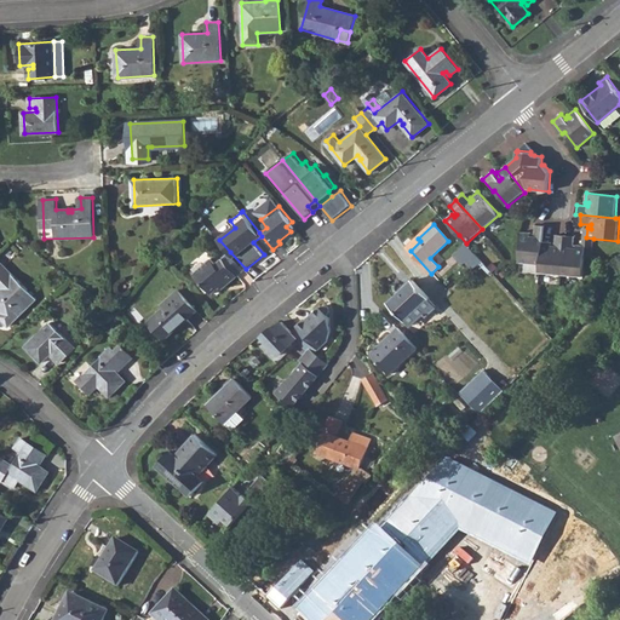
[(535,224),(534,235),(530,235),(530,231),(521,231),(518,262),(540,264),(543,240),(544,224),(535,224)]
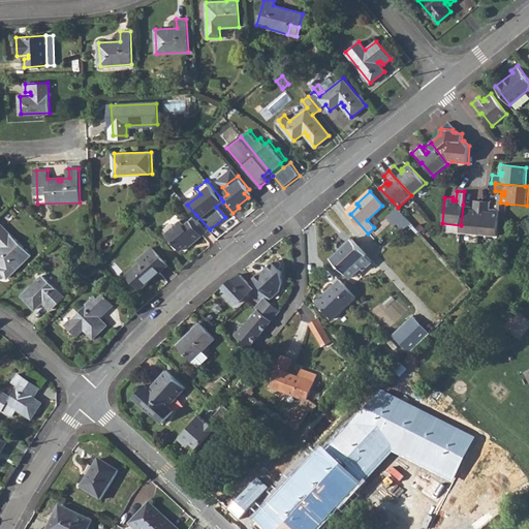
[(499,217),(504,218),(506,204),(500,203),(501,194),(498,194),(496,209),(500,209),(499,217)]
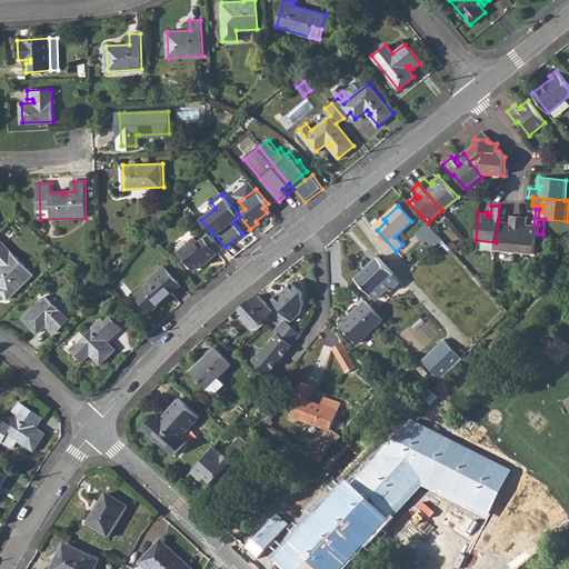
[(506,221),(498,220),(496,242),(495,249),(515,251),(518,215),(510,213),(509,225),(506,225),(506,221)]
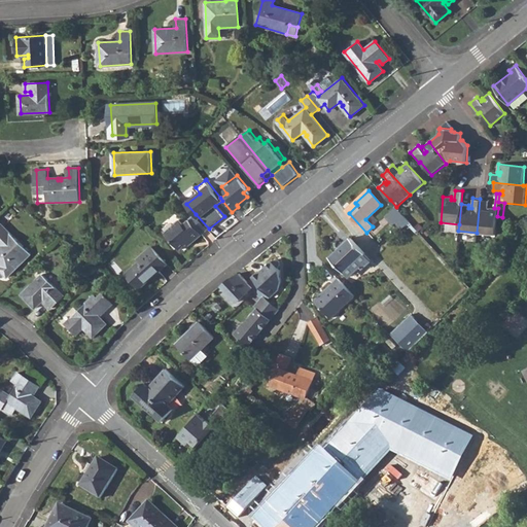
[(490,207),(489,210),(487,209),(488,200),(480,199),(477,233),(495,235),(497,216),(498,208),(494,208),(490,207)]
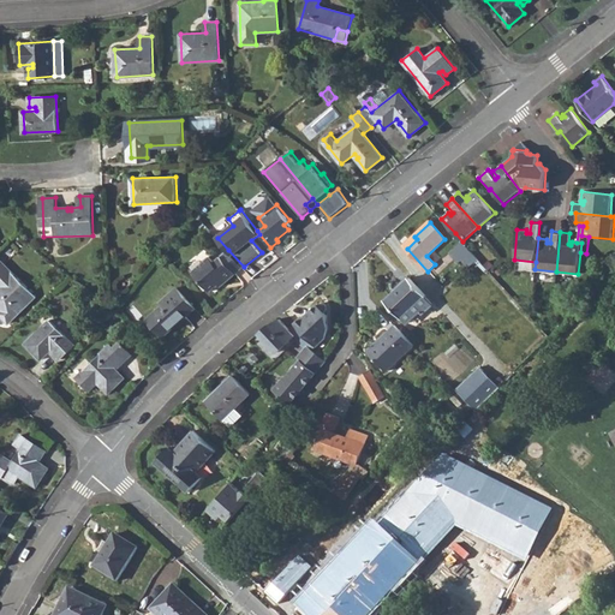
[(448,239),(457,248),(463,242),(455,233),(448,239)]
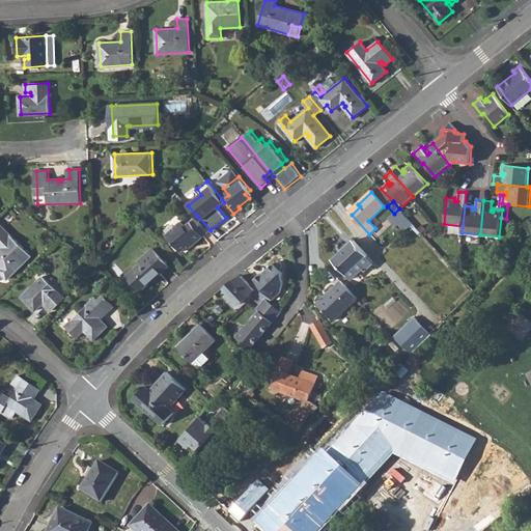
[(348,212),(352,215),(360,206),(358,204),(348,212)]
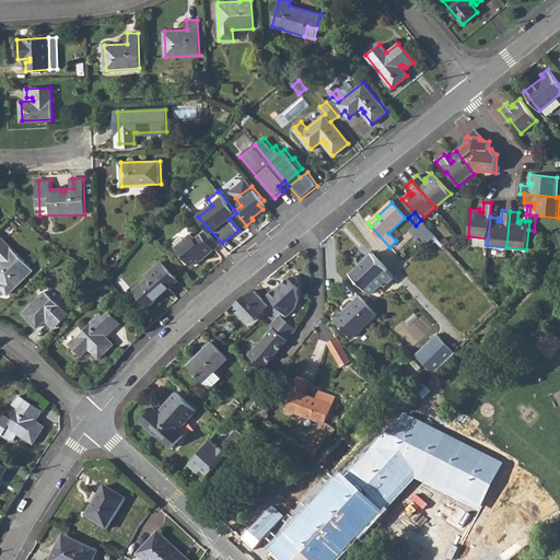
[(421,220),(416,225),(410,231),(418,240),(421,236),(428,244),(431,242),(436,236),(421,220)]
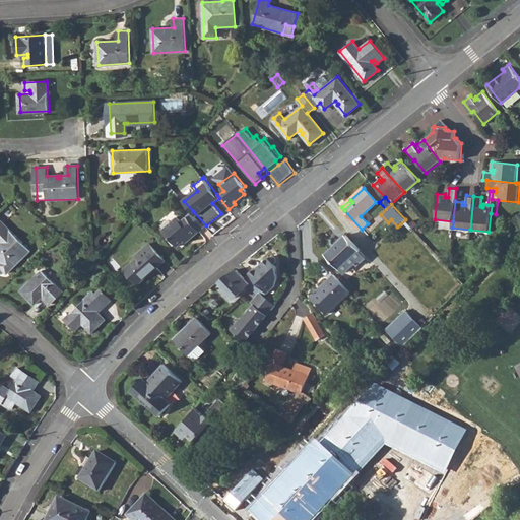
[(178,247),(186,240),(191,236),(192,238),(206,225),(193,211),(181,221),(177,216),(163,230),(178,247)]
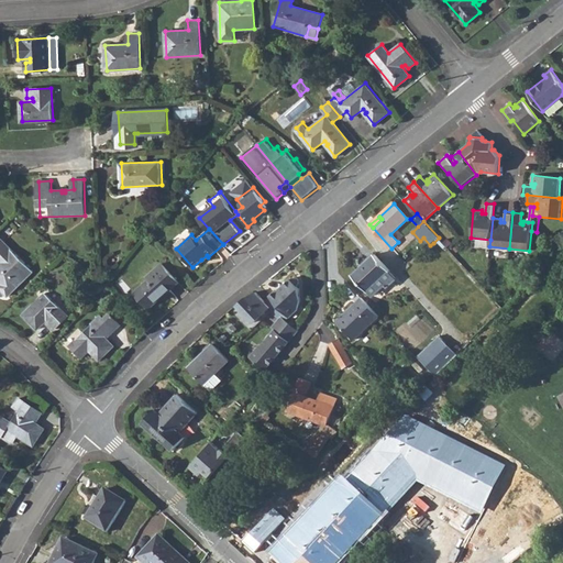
[(0,282),(1,284),(0,284),(0,288),(7,295),(32,271),(0,238),(0,282)]
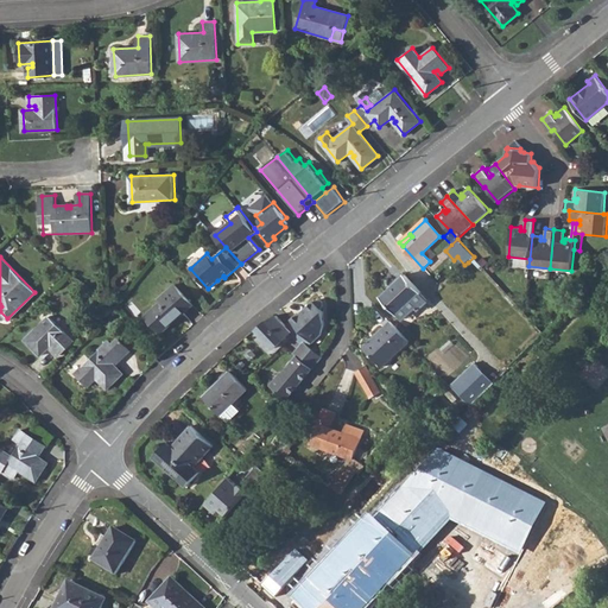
[(405,274),(381,297),(398,315),(399,315),(413,302),(418,306),(420,310),(430,302),(405,274)]
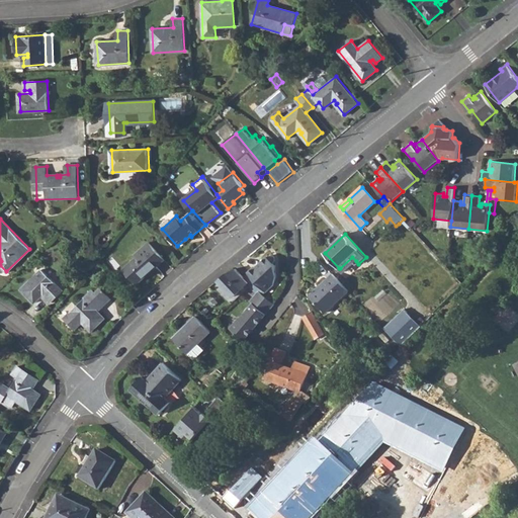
[(139,256),(125,267),(139,282),(165,259),(150,242),(137,254),(139,256)]
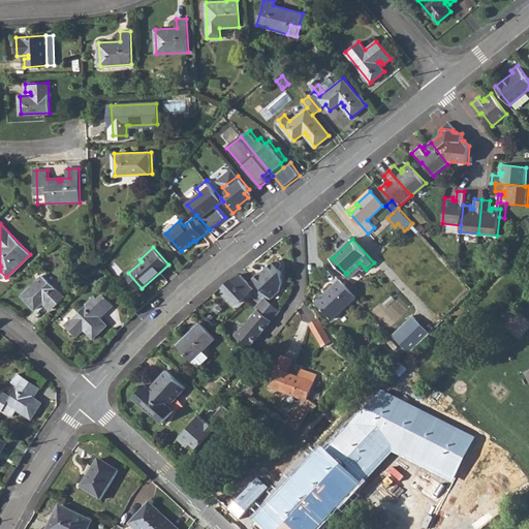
[(283,283),(283,271),(280,268),(281,266),(281,262),(278,259),(276,259),(274,261),(272,260),(252,278),(261,287),(272,298),(280,289),(283,283)]
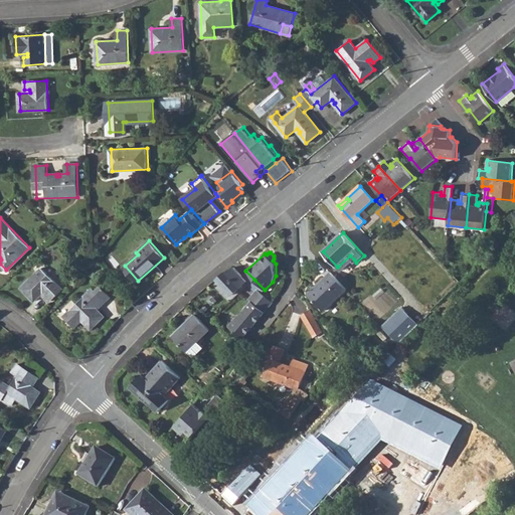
[(338,267),(342,271),(354,260),(350,255),(338,267)]
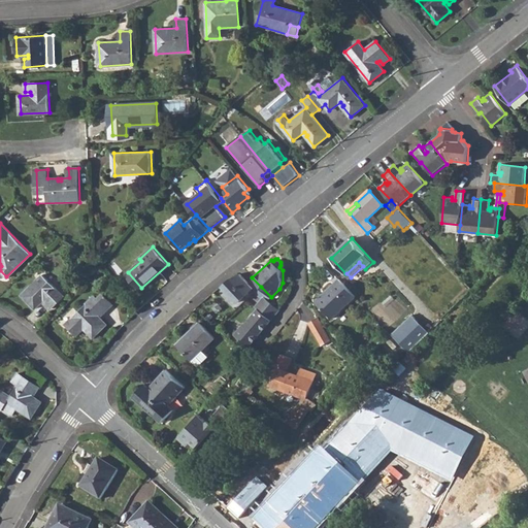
[(50,308),(63,295),(42,273),(22,294),(35,307),(44,298),(46,301),(44,303),(50,308)]
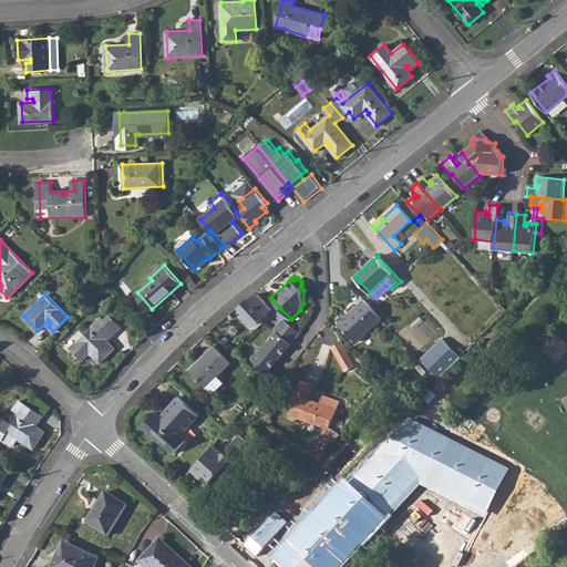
[(256,325),(271,309),(258,294),(248,299),(239,307),(256,325)]
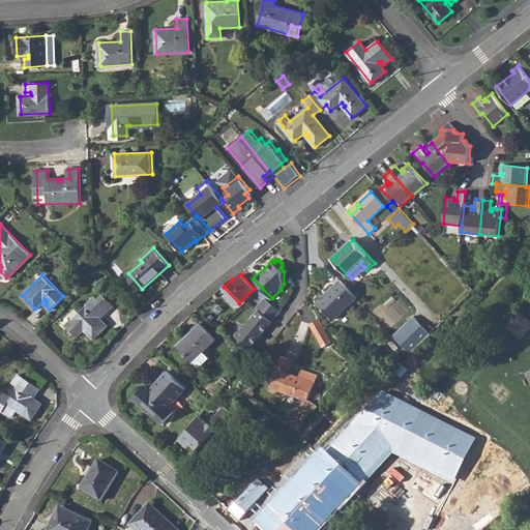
[(342,281),(317,303),(333,321),(358,297),(342,281)]
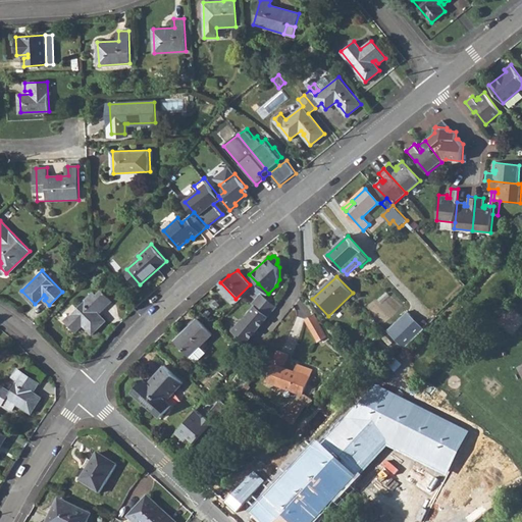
[(101,310),(111,300),(101,290),(96,295),(93,292),(66,321),(77,332),(85,325),(94,333),(107,319),(97,311),(99,308),(101,310)]
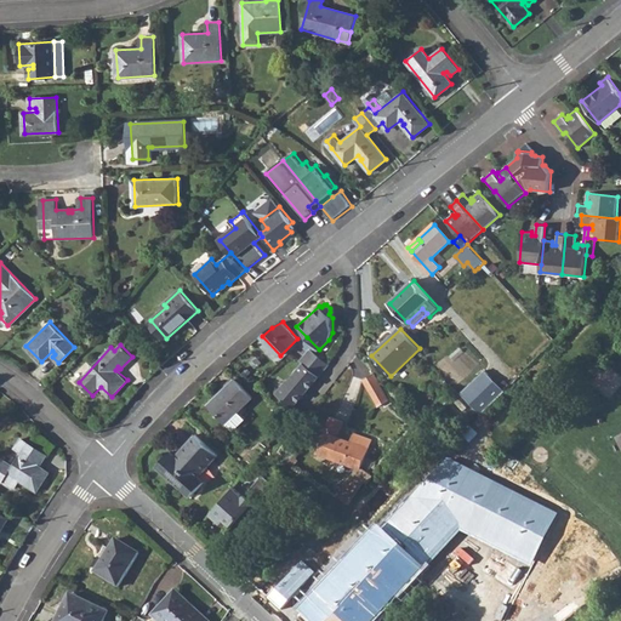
[(303,365),(290,381),(289,380),(277,394),(294,409),(330,365),(312,351),(301,363),(303,365)]
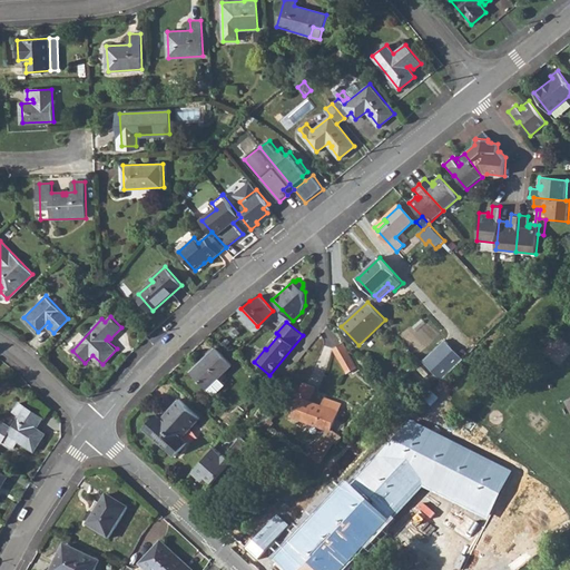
[(441,380),(464,359),(445,338),(423,361),(441,380)]
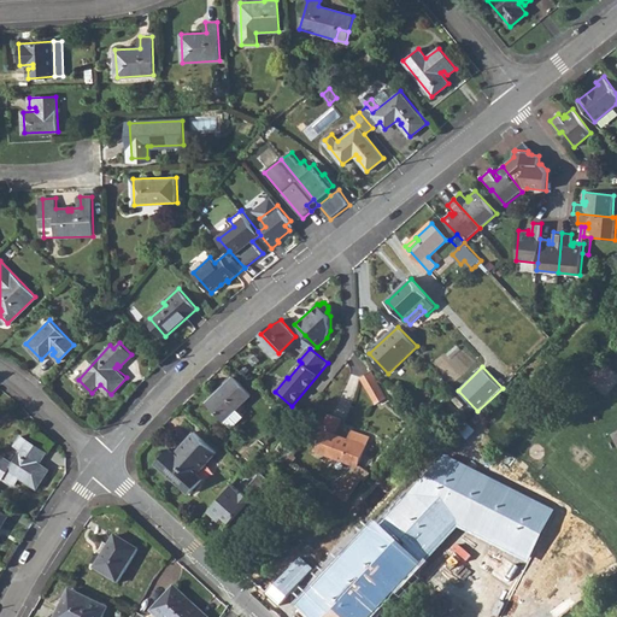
[(360,380),(376,409),(389,401),(374,372),(360,380)]
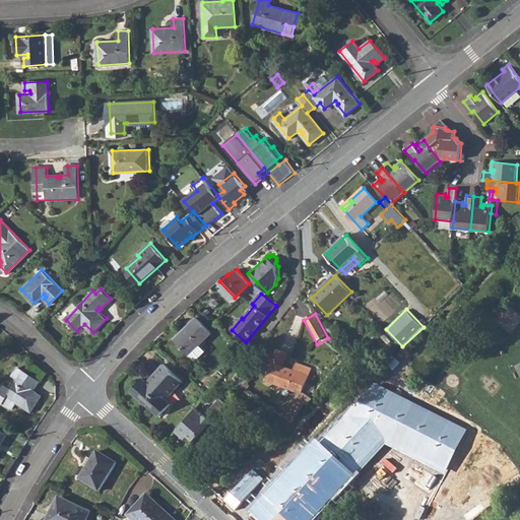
[(196,362),(207,350),(201,344),(212,332),(198,317),(175,339),(196,362)]
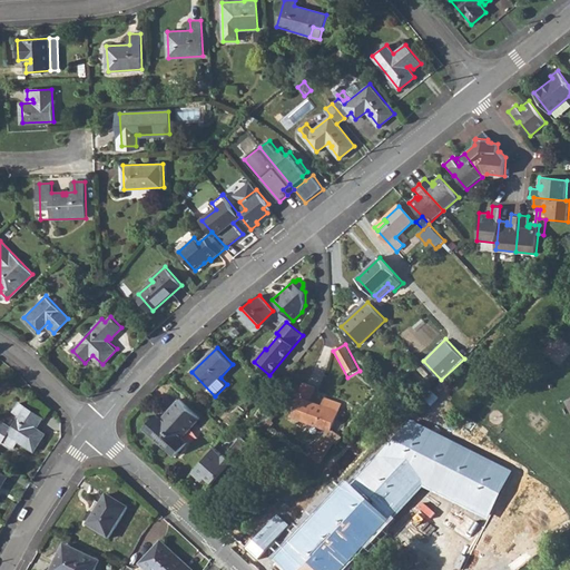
[(332,431),(332,430),(342,403),(324,396),(322,405),(310,401),(314,386),(302,382),(290,415),(327,429),(332,431)]
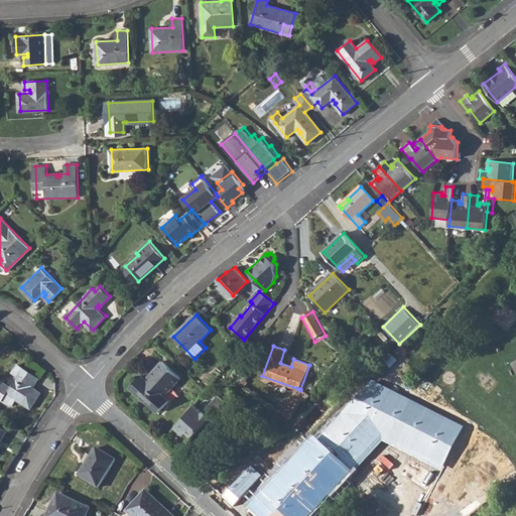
[(159,412),(170,400),(165,396),(182,378),(163,361),(146,379),(142,375),(131,387),(159,412)]
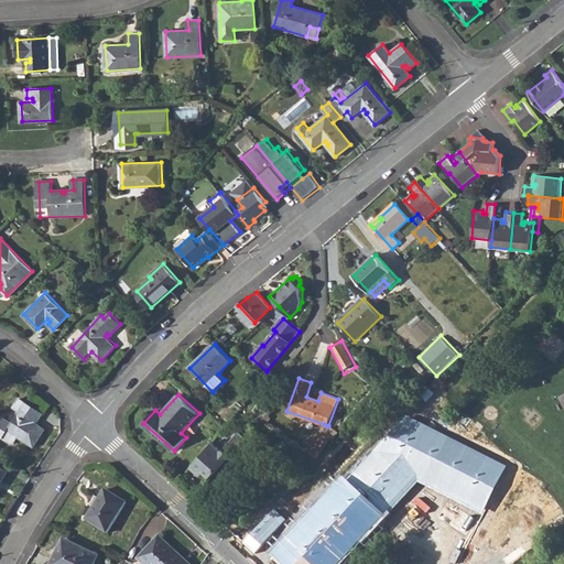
[(36,423),(43,413),(20,399),(14,407),(20,410),(12,423),(3,416),(0,421),(0,435),(12,444),(18,435),(34,446),(45,430),(36,423)]
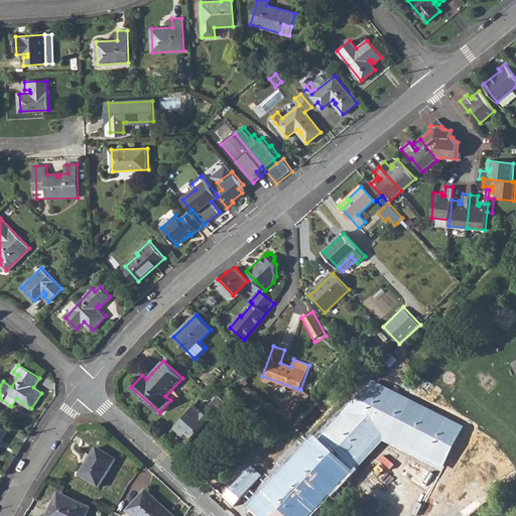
[(239,384),(243,388),(247,382),(243,379),(239,384)]
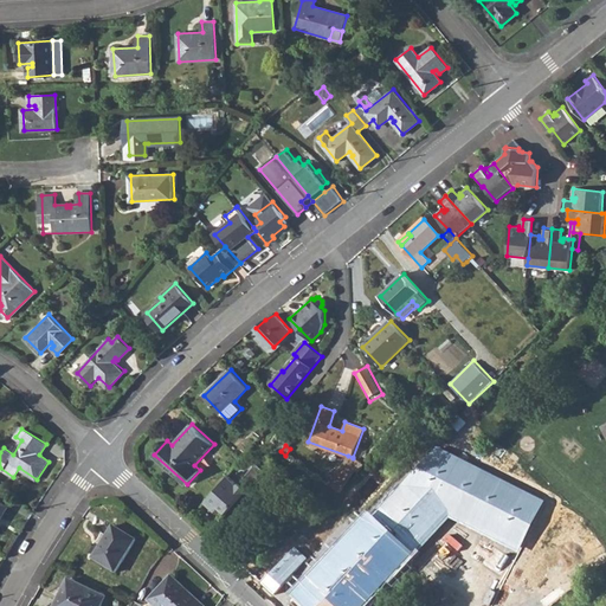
[(355,472),(359,474),(365,466),(353,457),(353,458),(348,456),(343,463),(355,472)]
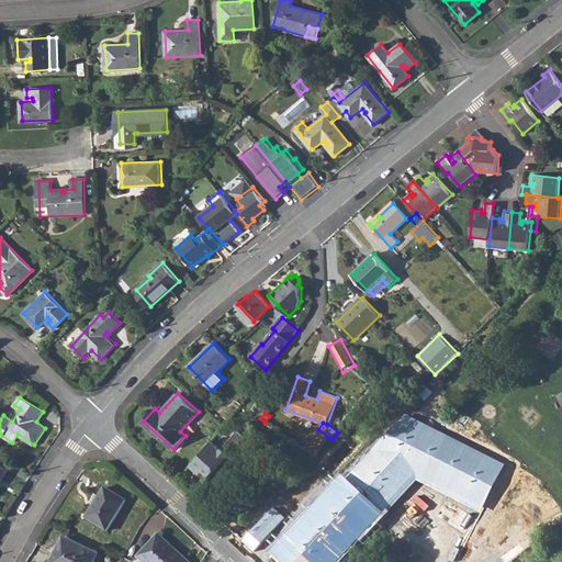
[(315,457),(329,438),(318,429),(304,449),(315,457)]
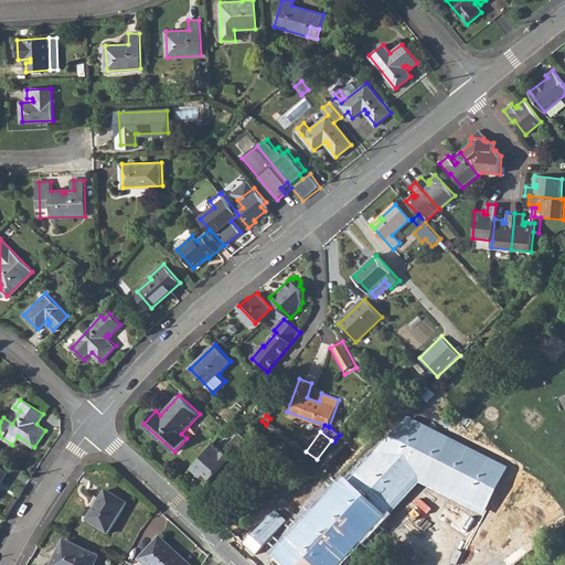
[(212,441),(191,467),(201,476),(204,471),(210,477),(230,456),(222,449),(222,450),(212,441)]
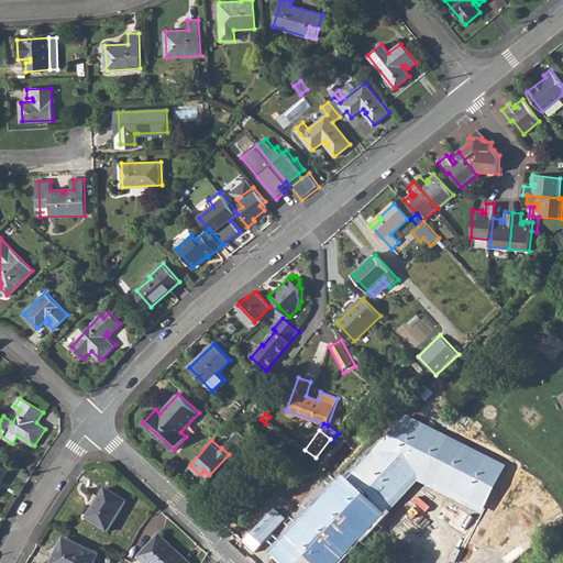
[(108,532),(127,501),(106,488),(87,519),(108,532)]
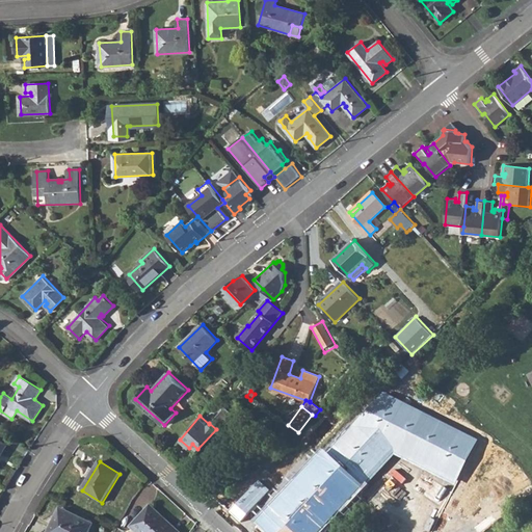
[(280,531),(337,531),(340,529),(304,498),(276,529),(280,531)]
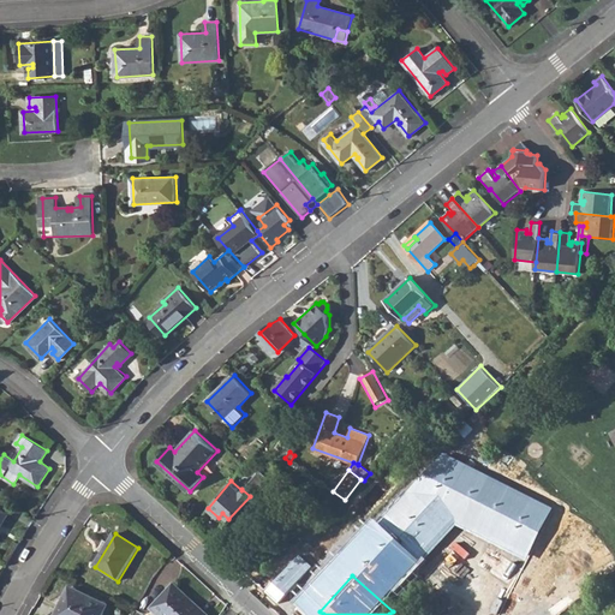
[(206,614),(174,585),(150,610),(155,614),(206,614)]
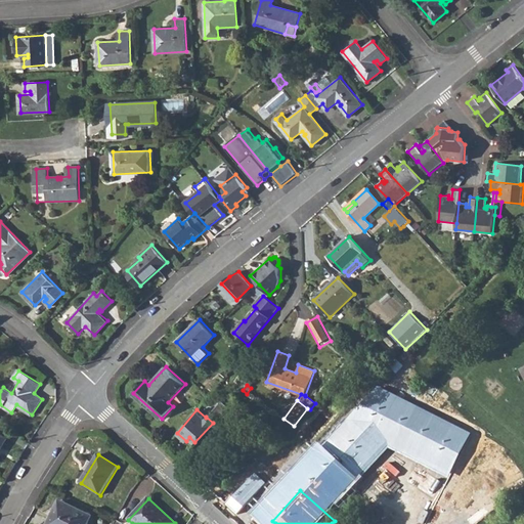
[(60,501),(49,523),(88,523),(92,517),(60,501)]
